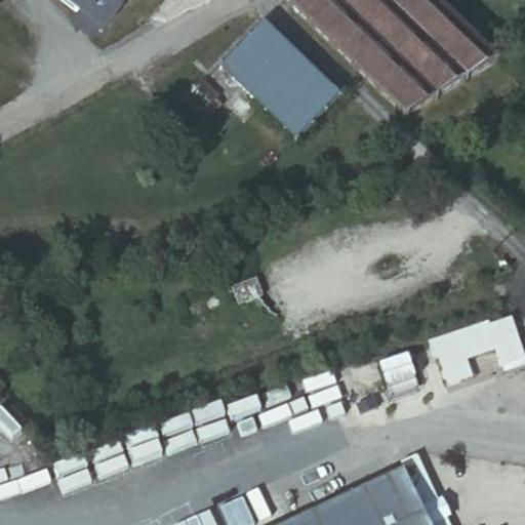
[(70,0),(115,35),(143,0),(70,0)]
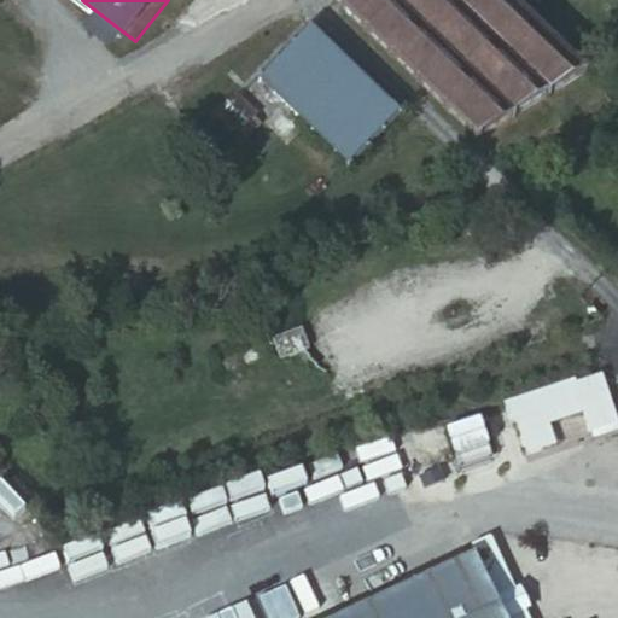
[(432,92),(497,157),(578,75),(513,11),(502,0),(371,0),(356,16),(432,92)]
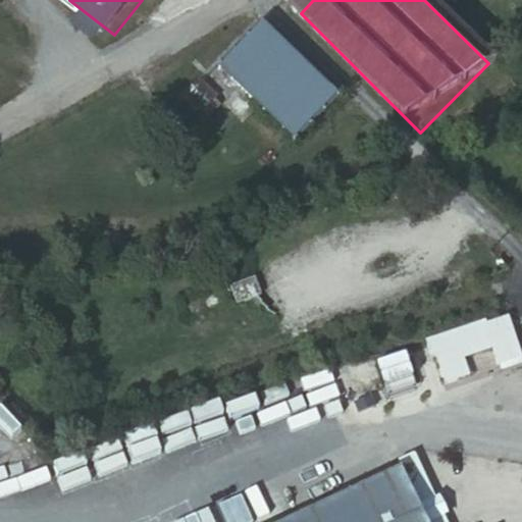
[(424,0),(433,9),(441,0),(424,0)]
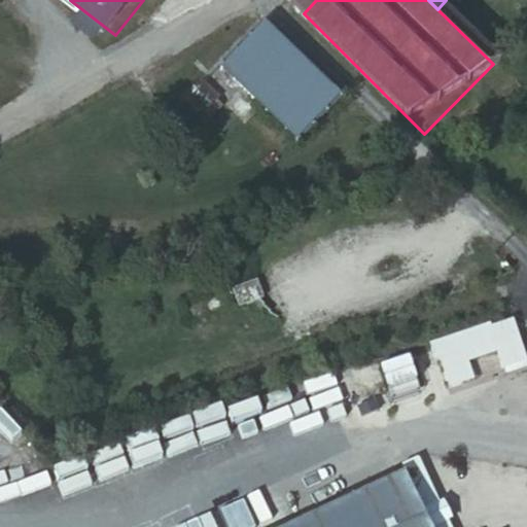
[(313,156),(359,109),(281,32),(235,79),(313,156)]
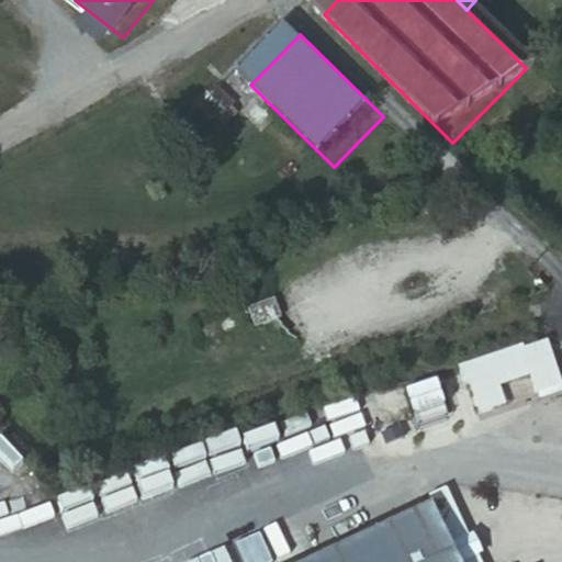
[(232,99),(213,116),(233,135),(250,116),(232,99)]
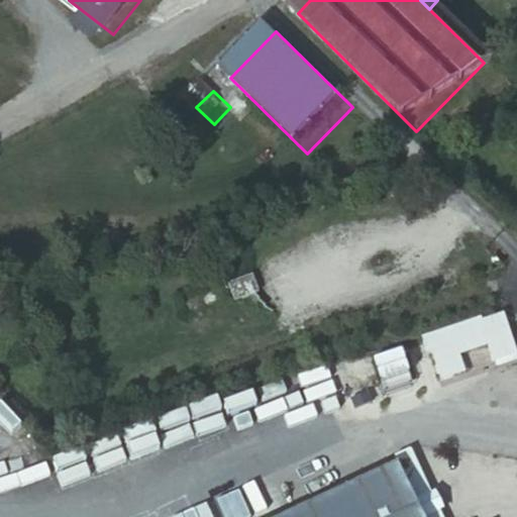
[(341,392),(370,383),(364,362),(335,371),(341,392)]
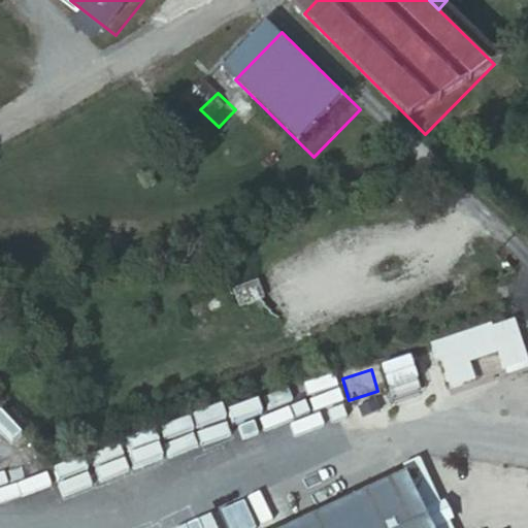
[(193,428),(157,441),(169,473),(205,460),(193,428)]
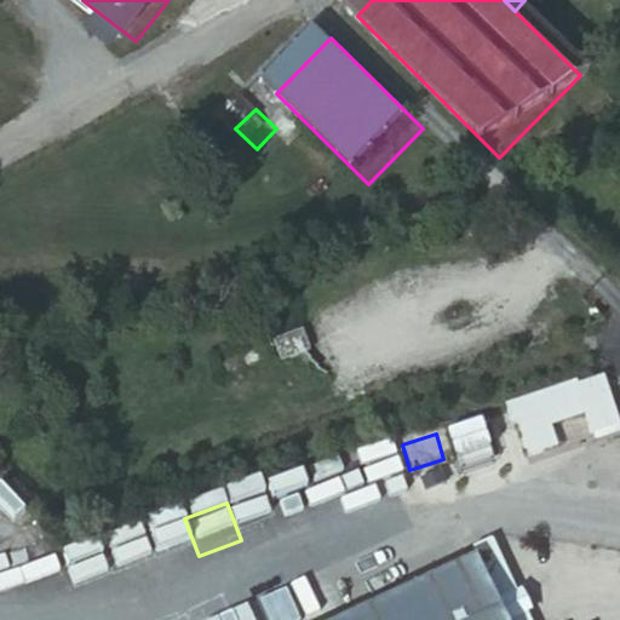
[(474,543),(309,619),(533,619),(523,598),(529,596),(517,574),(514,577),(488,524),(469,533),(474,543)]
